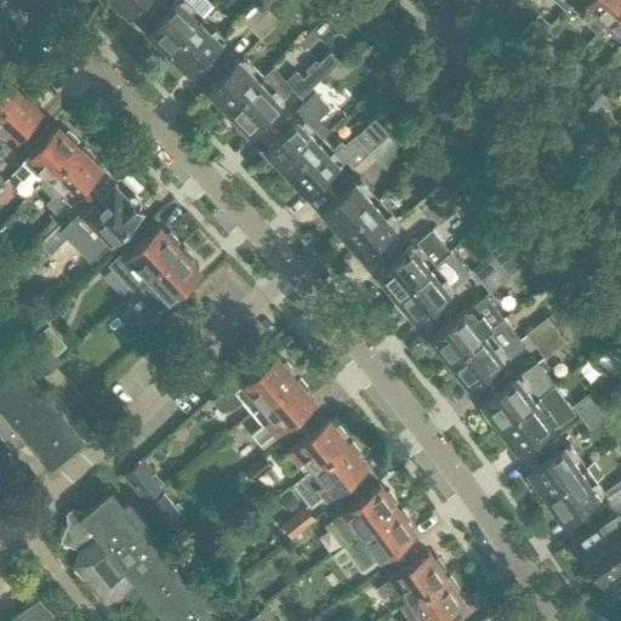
[(141,0),(117,0),(130,12),(141,0)]
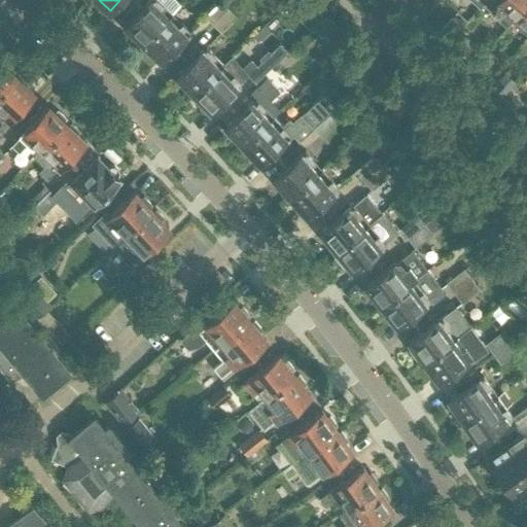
[(150,0),(127,25),(144,42),(170,15),(170,14),(180,4),(176,0),(150,0)]
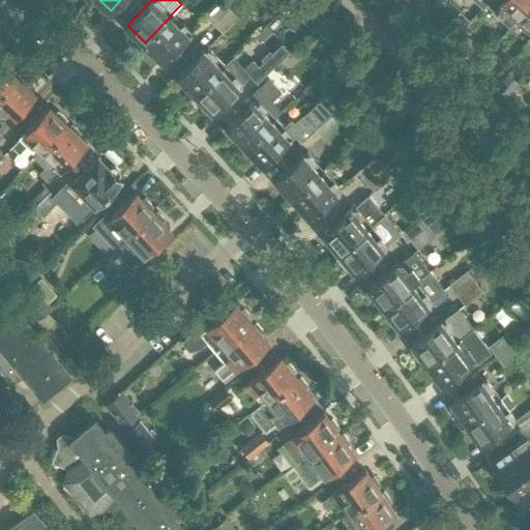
[(214,23),(230,7),(222,0),(219,0),(206,13),(214,23)]
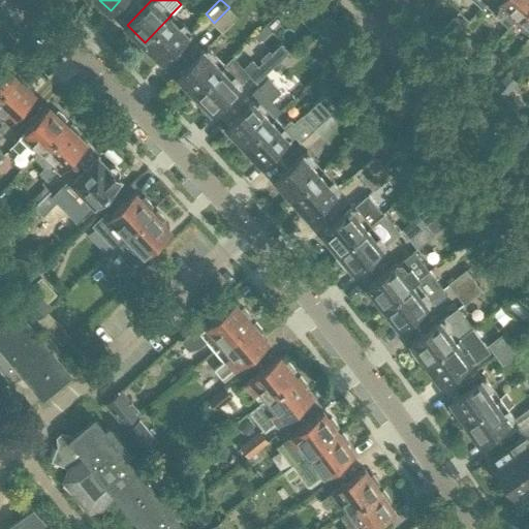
[(290,0),(288,3),(294,9),(304,0),(290,0)]
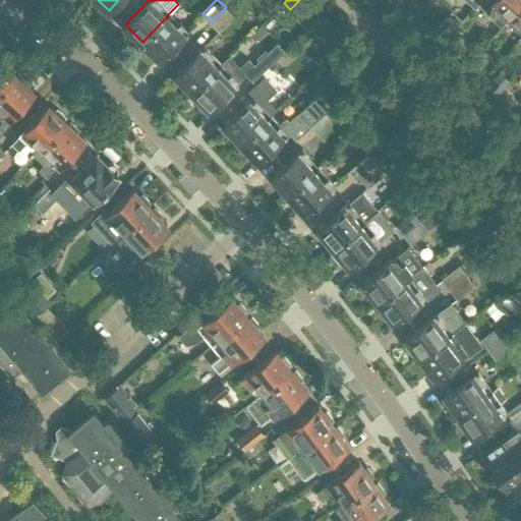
[(437,50),(453,31),(452,30),(469,10),(456,0),(452,0),(446,7),(451,11),(433,31),(444,40),(436,49),(437,50)]
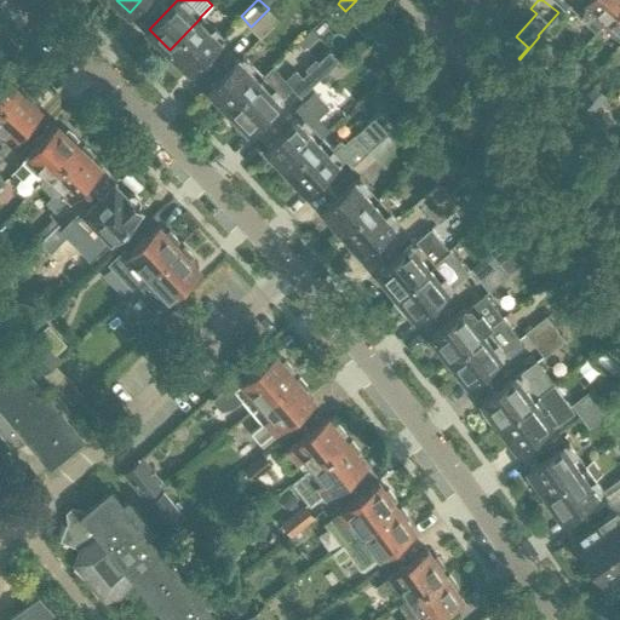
[(619,0),(570,0),(569,1),(578,9),(586,16),(584,19),(596,32),(604,21),(619,3),(619,0)]
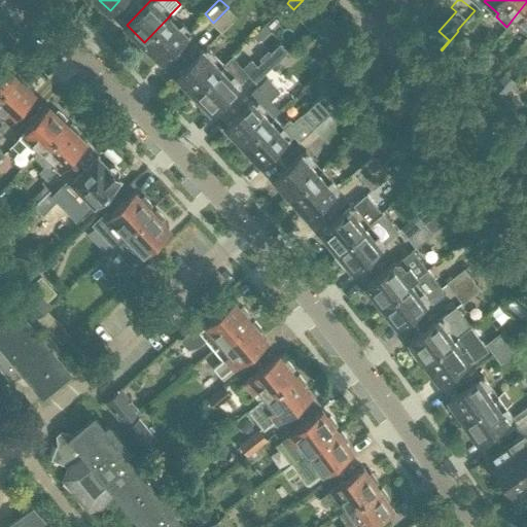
[(526,29),(526,2),(514,18),(526,29)]
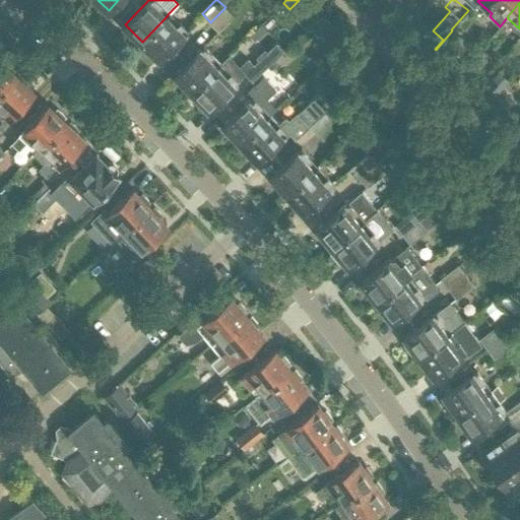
[(225,7),(210,22),(218,30),(234,16),(225,7)]
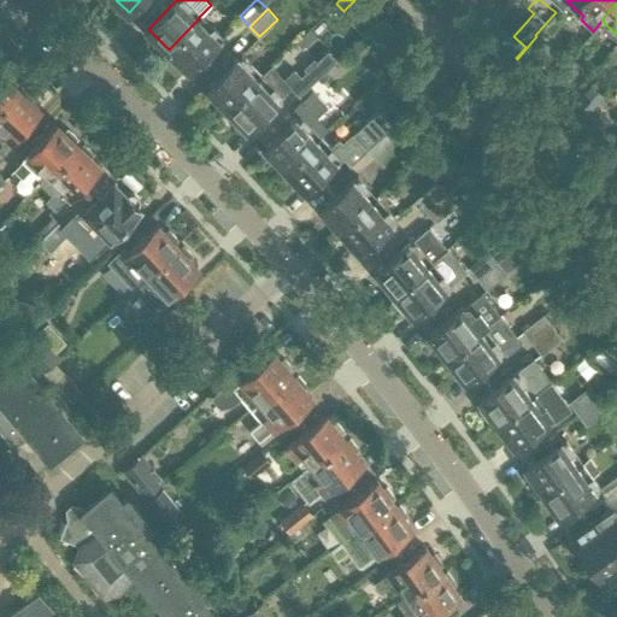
[(377,41),(393,27),(383,16),(382,17),(368,30),(377,41)]
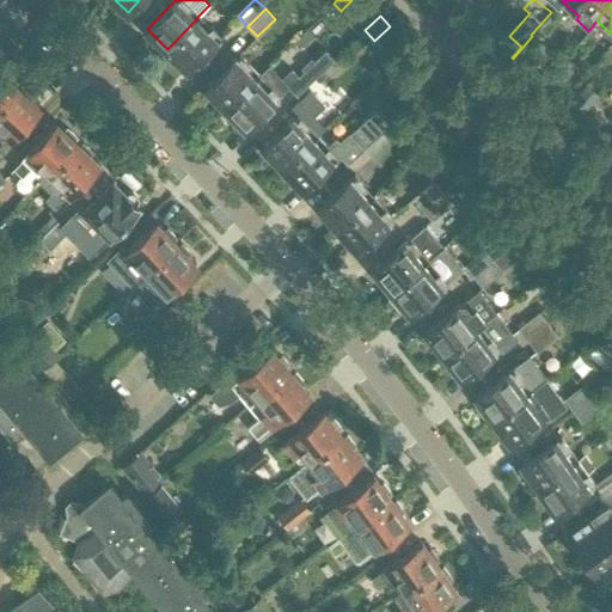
[(197,18),(167,49),(188,68),(222,32),(213,24),(209,29),(197,18)]
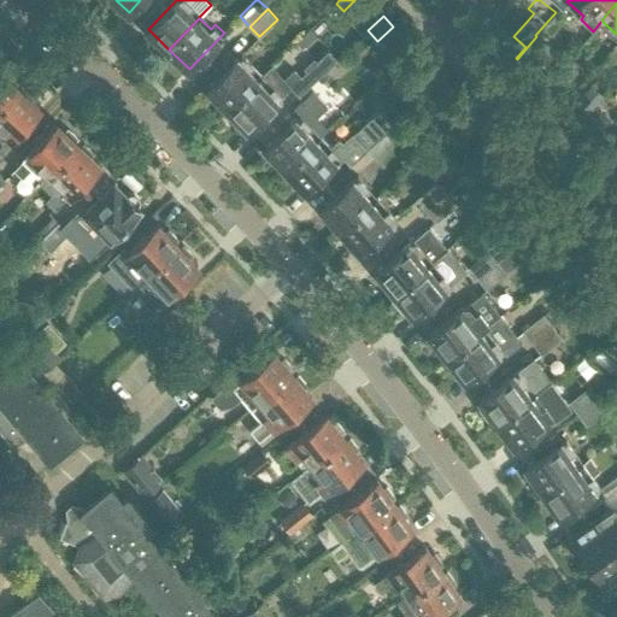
[(528,69),(547,46),(536,36),(517,59),(528,69)]
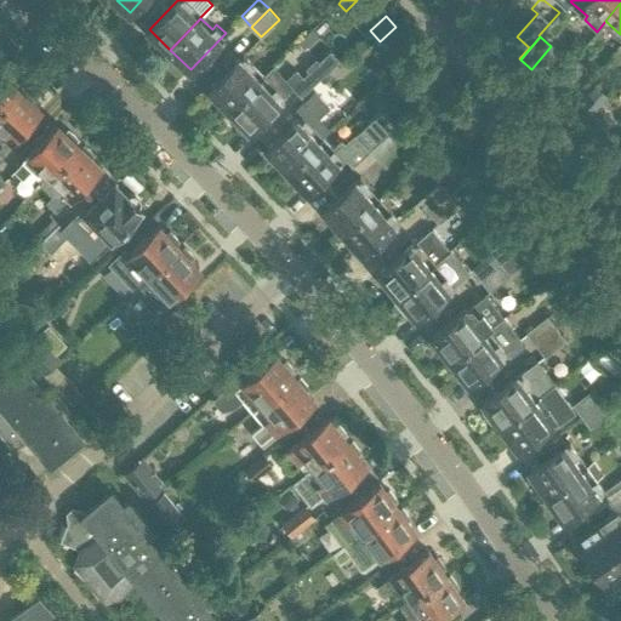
[(228,115),(241,130),(246,125),(250,129),(297,81),(306,91),(340,58),(330,49),(319,61),(317,58),(306,69),(308,70),(303,75),(296,68),(286,78),(273,64),(260,78),(229,108),(232,110),(228,115)]
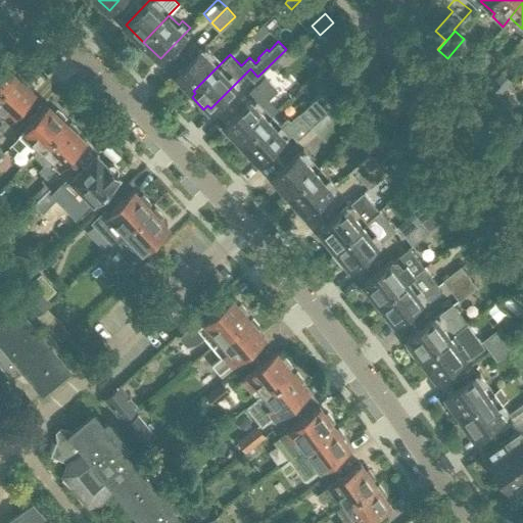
[(175,80),(186,92),(190,88),(193,91),(219,65),(209,56),(214,52),(205,45),(176,74),(179,76),(175,80)]
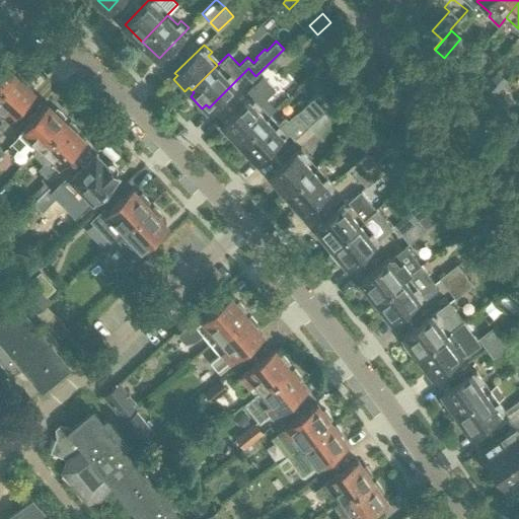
[(365,55),(358,64),(369,73),(376,64),(365,55)]
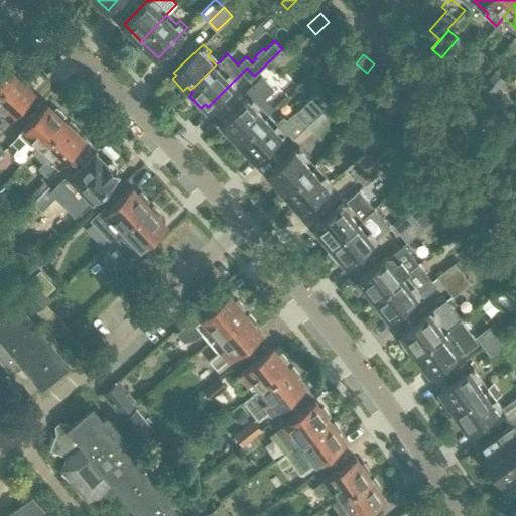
[(0,88),(15,73),(0,58),(0,88)]
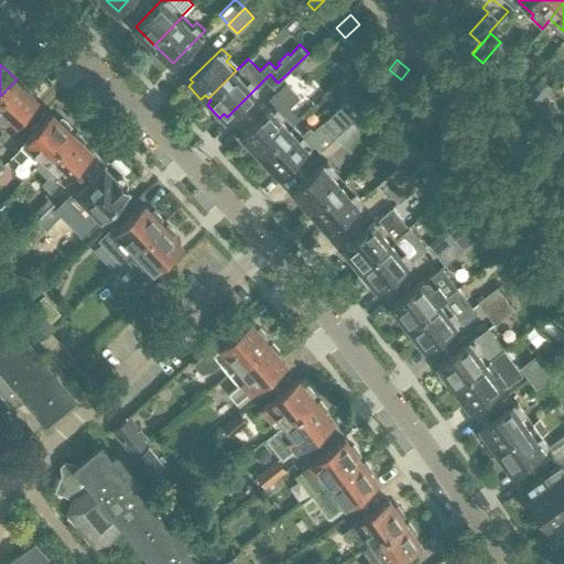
[(533,107),(552,86),(541,77),(522,98),(533,107)]
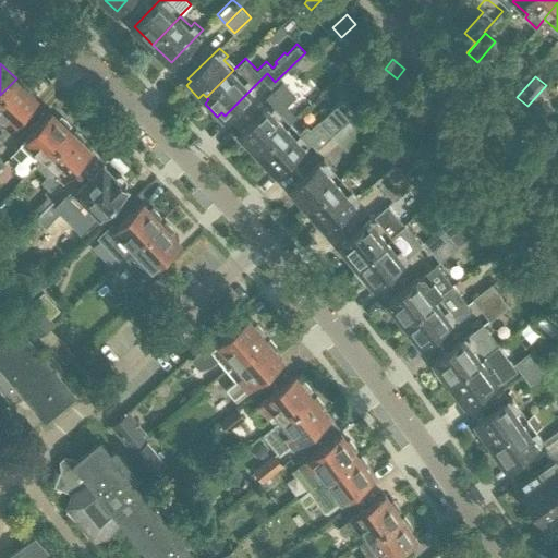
[(0,133),(4,129),(5,130),(36,97),(16,79),(0,95),(0,133)]
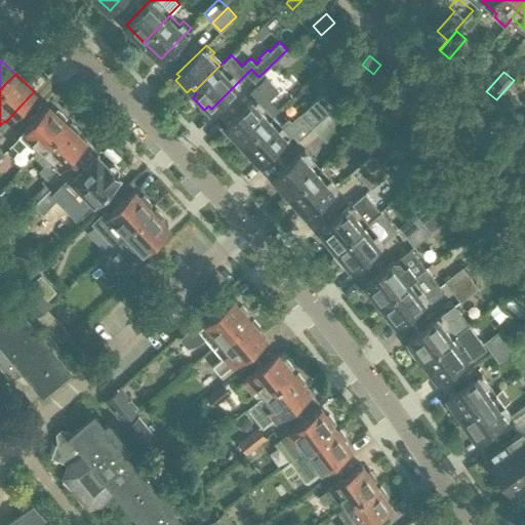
[(270,117),(279,109),(269,98),(279,89),(266,76),(248,92),(253,98),(226,124),(242,143),(269,117),(270,117)]
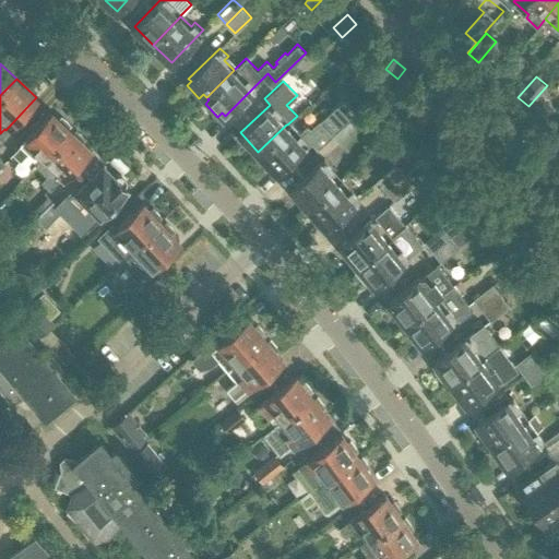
[(333,135),(351,121),(349,120),(355,115),(342,100),(320,121),(319,120),(310,129),(307,126),(297,135),(287,125),(286,125),(258,152),(275,171),(307,143),(309,145),(311,143),(317,150),(332,134),(333,135)]
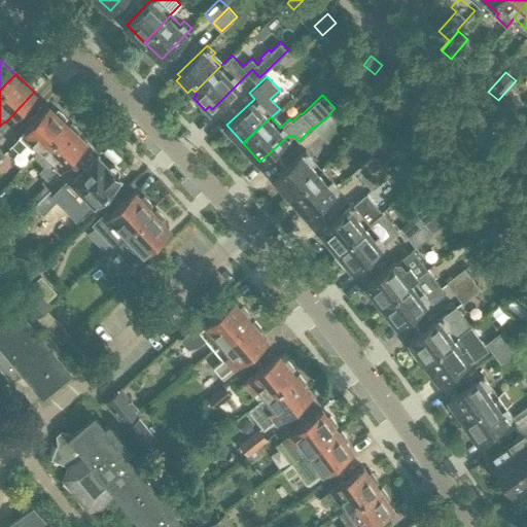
[(43,147),(67,123),(49,105),(20,136),(21,137),(13,145),(20,151),(27,143),(31,147),(36,142),(42,148),(43,147)]
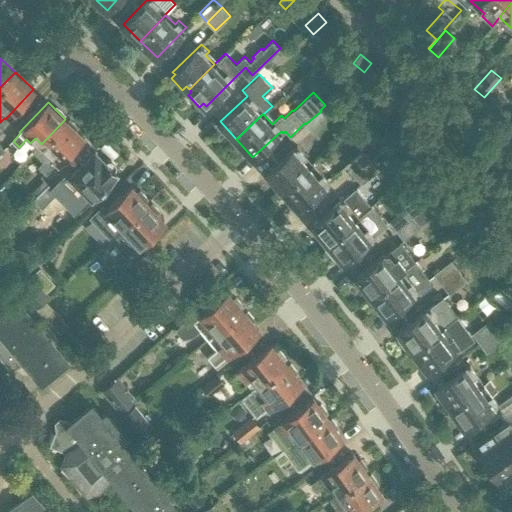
[(321,111),(305,124),(313,133),(328,119),(321,111)]
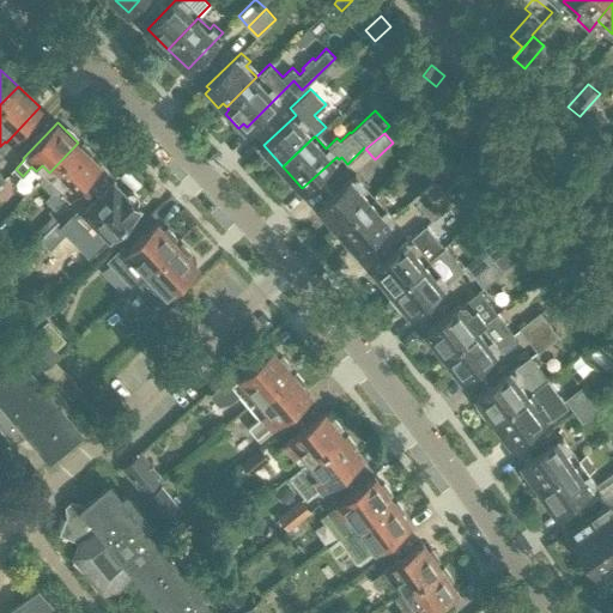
[(53,193),(47,199),(54,206),(64,196),(65,198),(98,163),(78,143),(50,171),(49,173),(42,181),(53,193)]
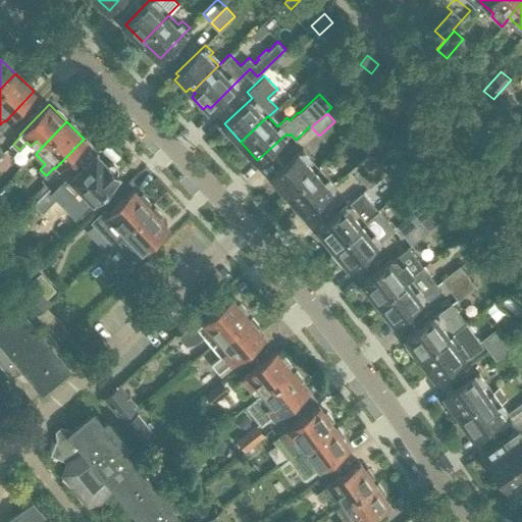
[(288,195),(315,170),(319,167),(310,156),(303,148),(271,175),(288,195)]
